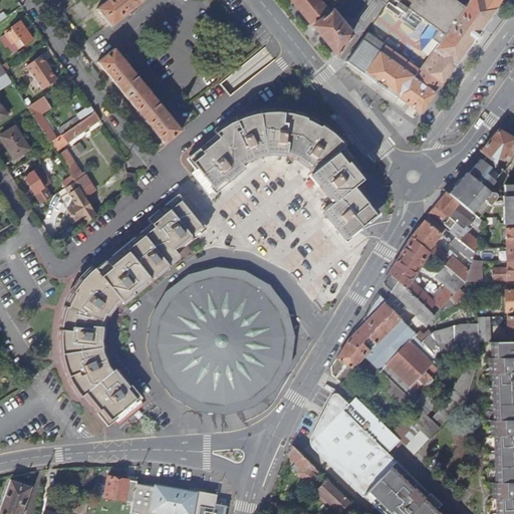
[(108,0),(97,9),(111,27),(144,0),(108,0)]
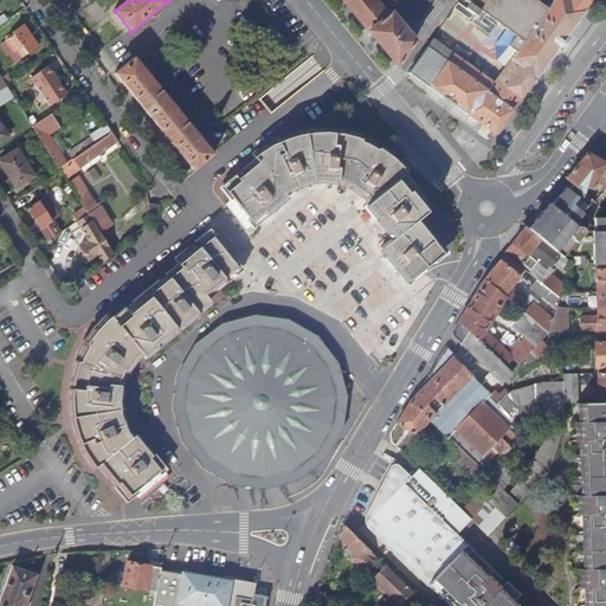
[(343,0),(369,31),(388,14),(376,0),(343,0)]
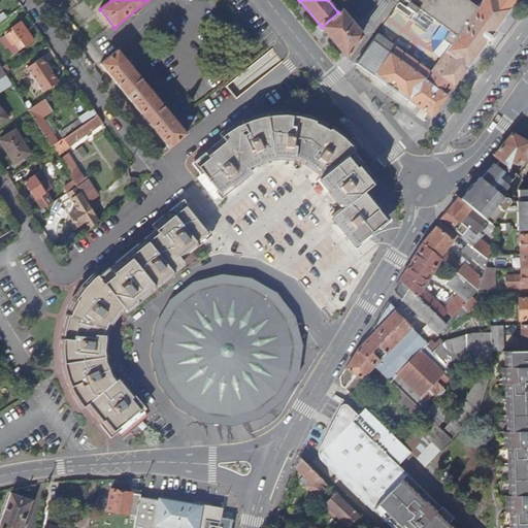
[(387,56),(368,43),(354,66),(371,78),(382,86),(395,96),(406,101),(407,100),(431,118),(447,96),(446,95),(452,86),(453,87),(467,67),(466,66),(479,48),(481,50),(496,29),(495,28),(509,8),(508,7),(514,0),(480,0),(475,6),(466,0),(404,0),(454,35),(429,70),(392,47),(387,56)]
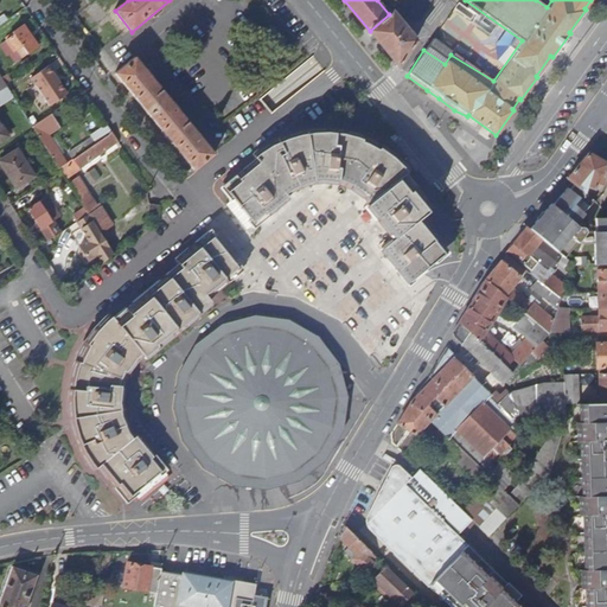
[(398,65),(416,40),(393,12),(389,14),(370,31),(398,65)]
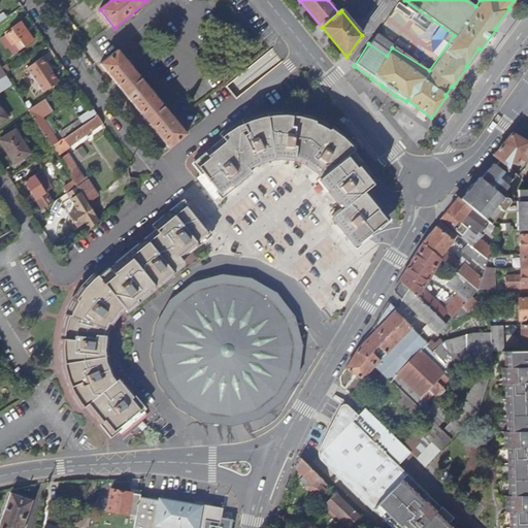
[(24,46),(33,39),(21,22),(11,28),(12,29),(5,34),(12,43),(19,39),(24,46)]
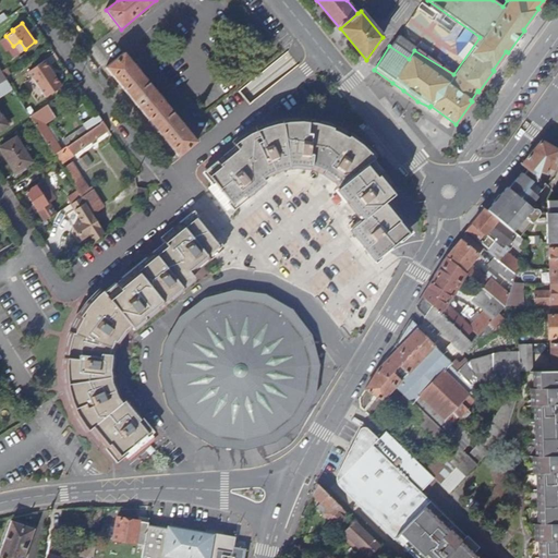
[(179,156),(196,142),(159,96),(124,53),(107,68),(133,100),(169,145),(179,156)]
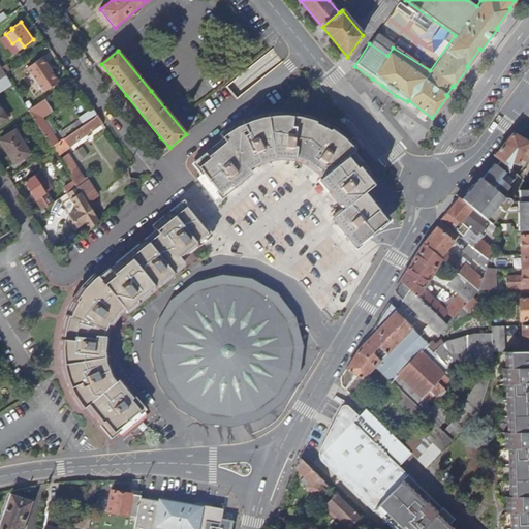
[(59,82),(42,57),(27,67),(43,92),(59,82)]
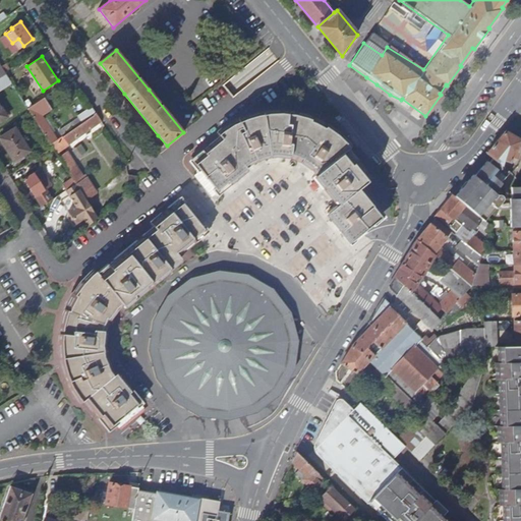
[(6,74),(0,77),(0,90),(11,81),(6,74)]
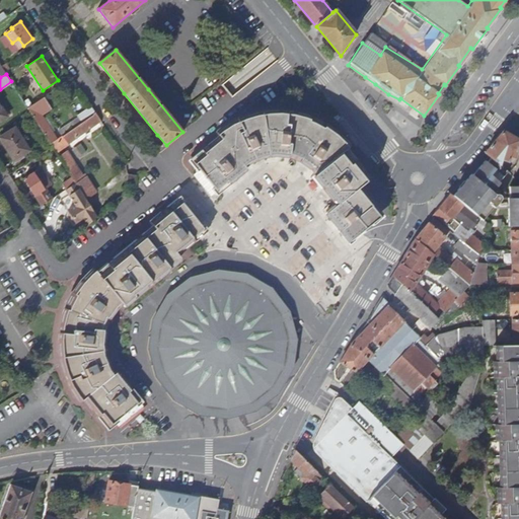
[(51,143),(57,139),(43,115),(52,108),(45,96),(27,107),(29,110),(32,116),(51,143)]
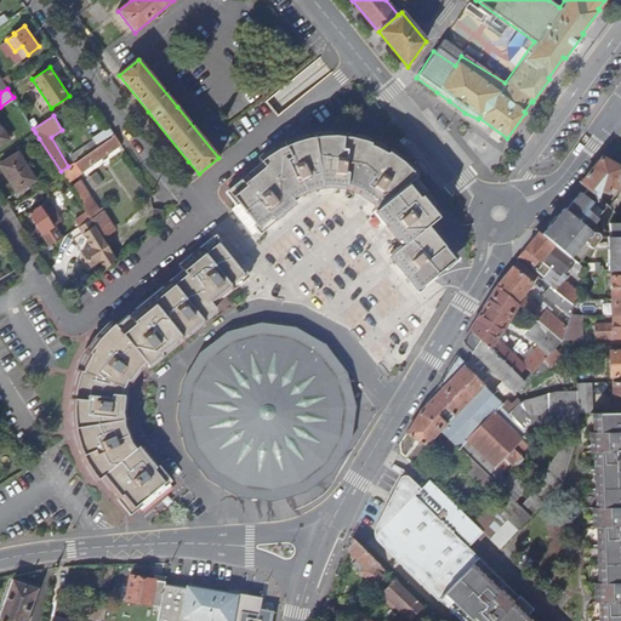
[(114,135),(109,127),(93,137),(95,140),(70,157),(74,161),(114,135)]
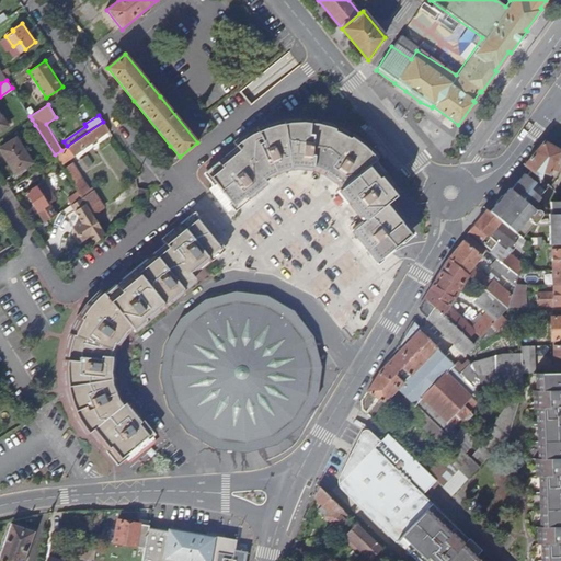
[(249,133),(238,138),(231,144),(235,149),(236,150),(206,174),(231,206),(261,182),(263,181),(261,179),(265,174),(272,171),(279,168),(284,167),(287,167),(292,165),(301,165),(307,165),(313,168),(320,170),(325,172),(328,173),(333,178),(340,184),(338,187),(345,196),(363,221),(352,230),(377,262),(389,252),(409,236),(386,204),(397,195),(373,164),(378,160),(377,160),(366,148),(354,138),(341,130),(324,125),(309,122),(294,121),(282,122),(262,127),(249,133)]
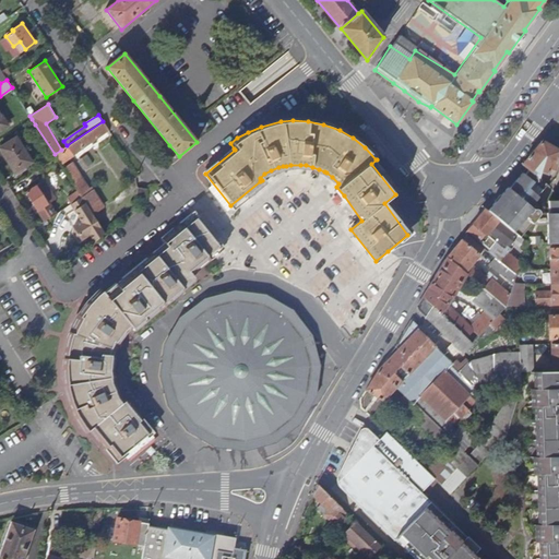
[(109,130),(103,121),(67,145),(61,150),(55,154),(57,158),(60,164),(69,158),(109,130)]
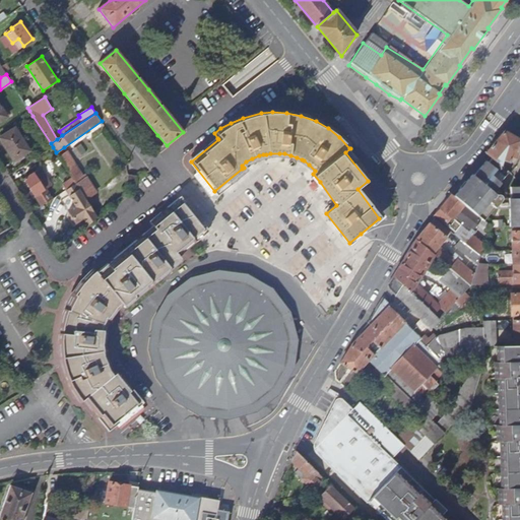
[(0,141),(12,161),(28,151),(13,128),(0,136),(0,141)]
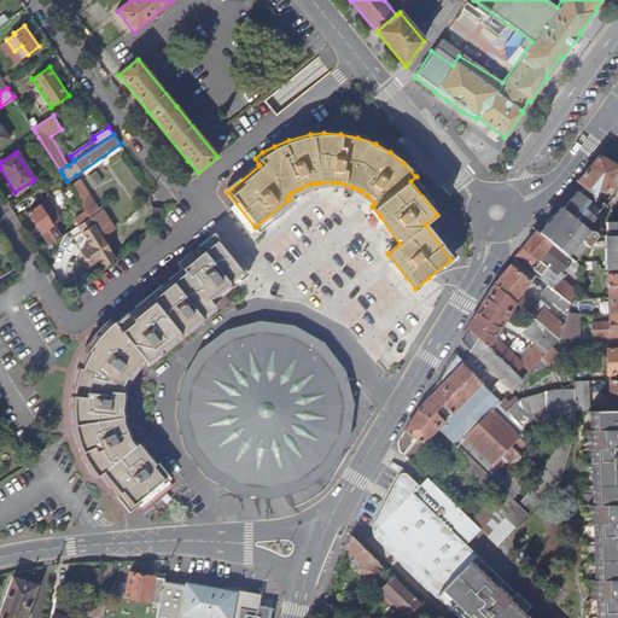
[(599,156),(577,181),(582,185),(593,194),(598,190),(605,191),(606,186),(612,187),(617,168),(617,167),(614,165),(605,161),(599,156)]
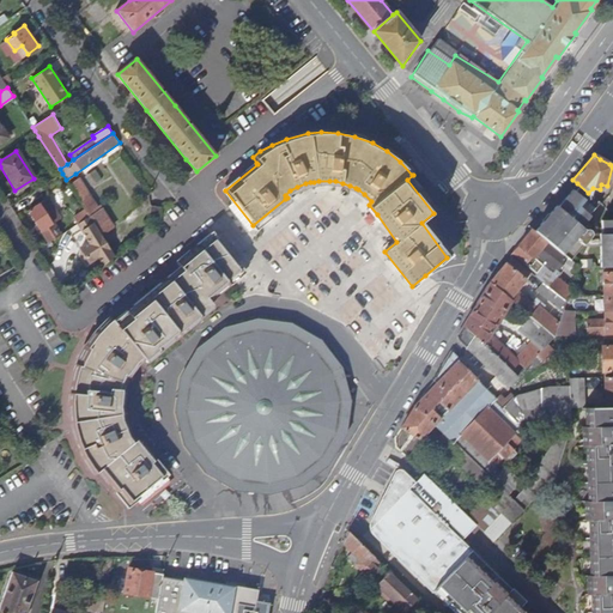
[(66,180),(70,184),(79,178),(76,174),(66,180)]
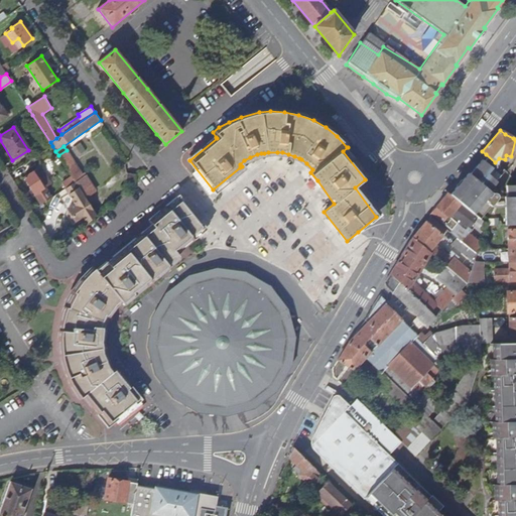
[(58,155),(74,179),(82,174),(67,150),(58,155)]
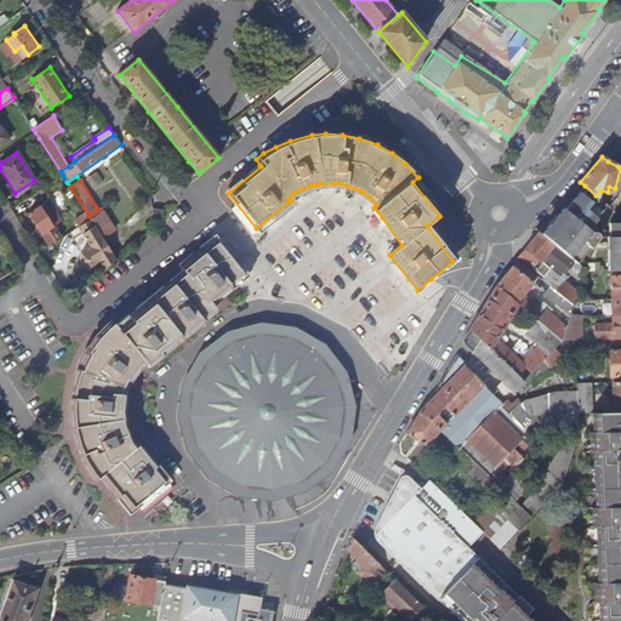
[(581,192),(605,212),(610,206),(596,195),(585,186),(581,192)]
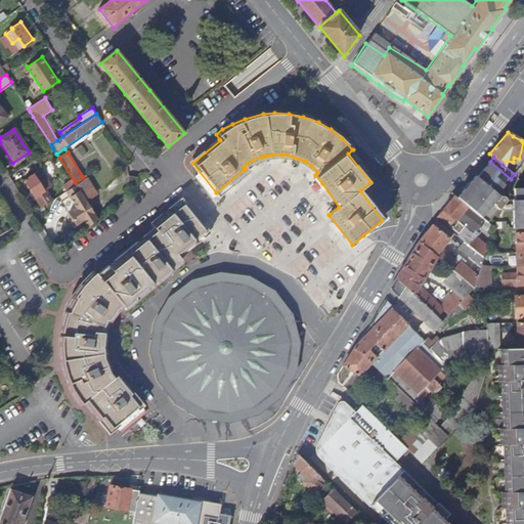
[(459,199),(485,221),(487,223),(506,201),(506,199),(505,198),(503,197),(500,197),(498,194),(511,179),(490,162),(459,199)]
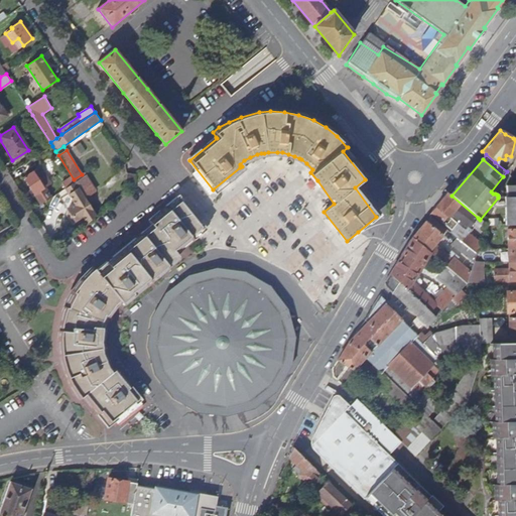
[(41,205),(51,198),(44,187),(51,183),(40,166),(23,177),(41,205)]
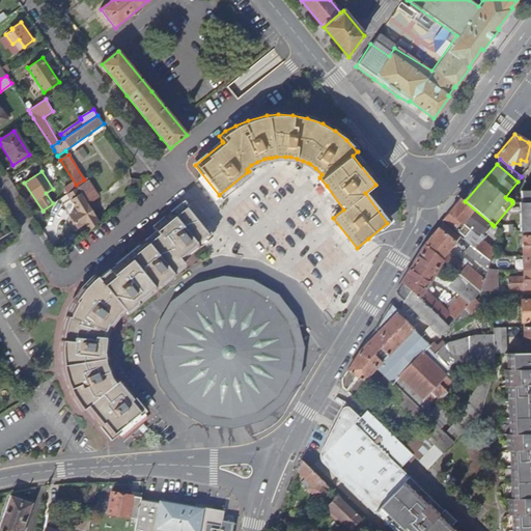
[(81,193),(87,203),(99,196),(87,177),(84,179),(76,185),(78,188),(81,193)]
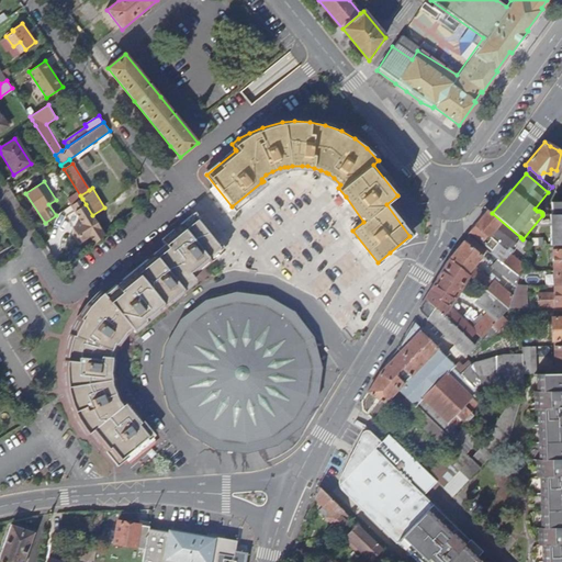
[(149,189),(138,188),(137,197),(147,199),(149,189)]
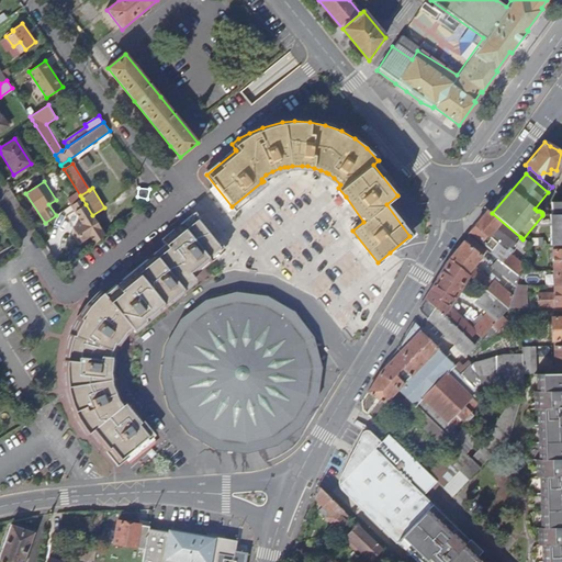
[(86,204),(82,199),(72,204),(76,210),(86,204)]
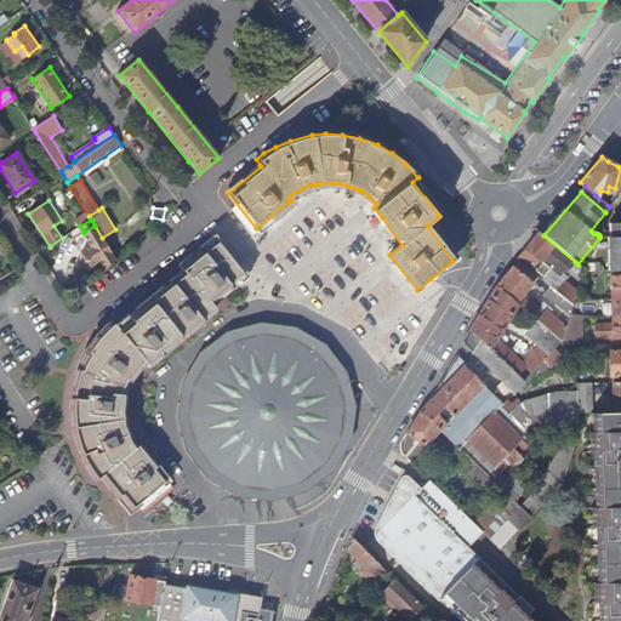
[(108,266),(117,260),(112,252),(102,238),(95,226),(84,232),(83,233),(91,246),(81,252),(83,255),(83,257),(86,265),(90,265),(91,267),(100,261),(103,258),(108,267),(108,266)]
